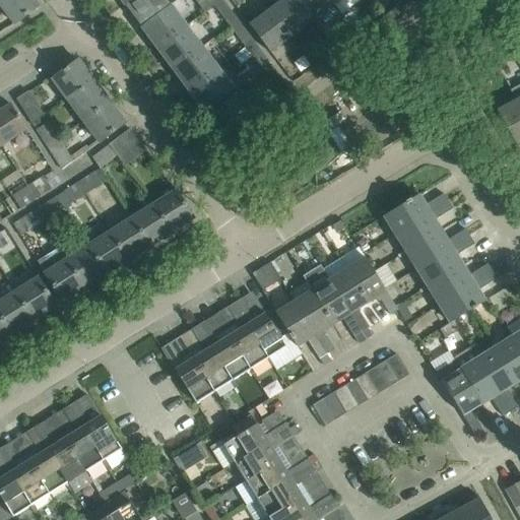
[(2,0),(0,2),(0,4),(14,24),(38,6),(33,0),(2,0)]
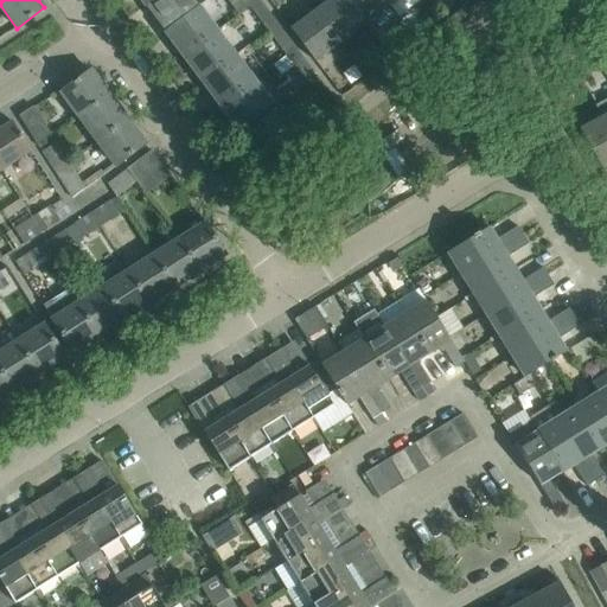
[(165,31),(198,6),(193,0),(155,0),(147,7),(165,31)]
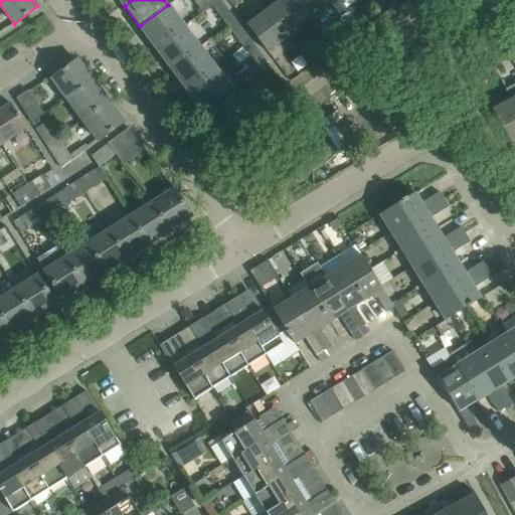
[(211,5),(218,0),(201,0),(196,4),(202,12),(211,5)]
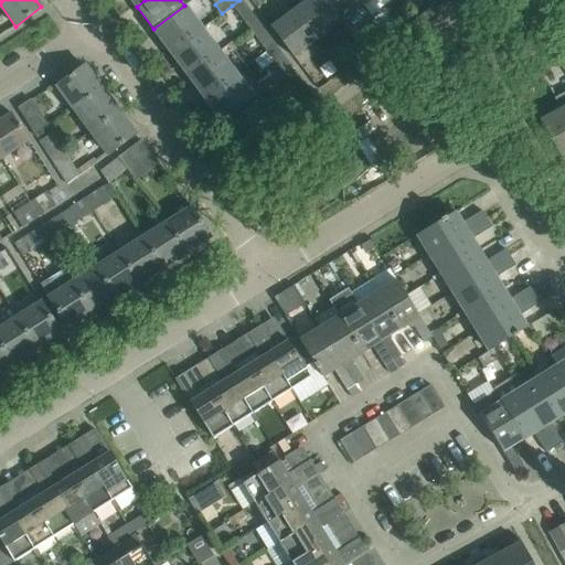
[(242,0),(240,0),(232,6),(246,25),(256,19),(242,0)]
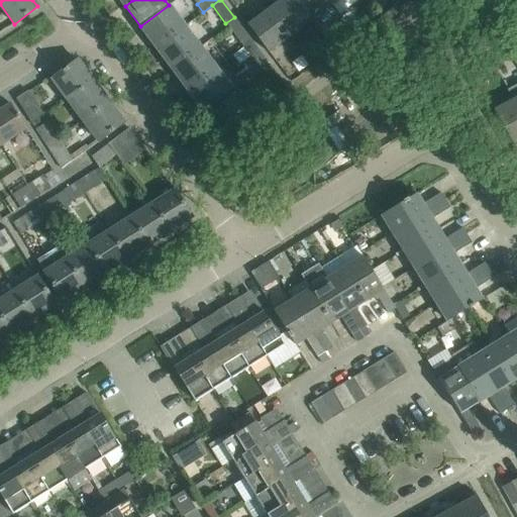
[(290,36),(311,21),(295,0),(279,0),(269,8),(290,36)]
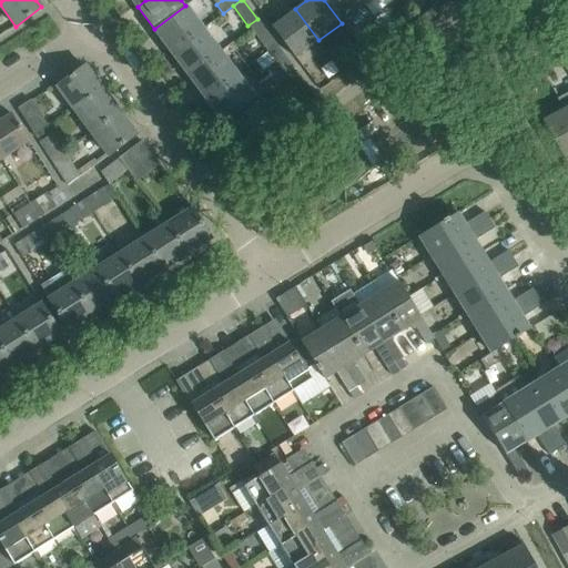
[(324,0),(342,23),(365,6),(359,0),(324,0)]
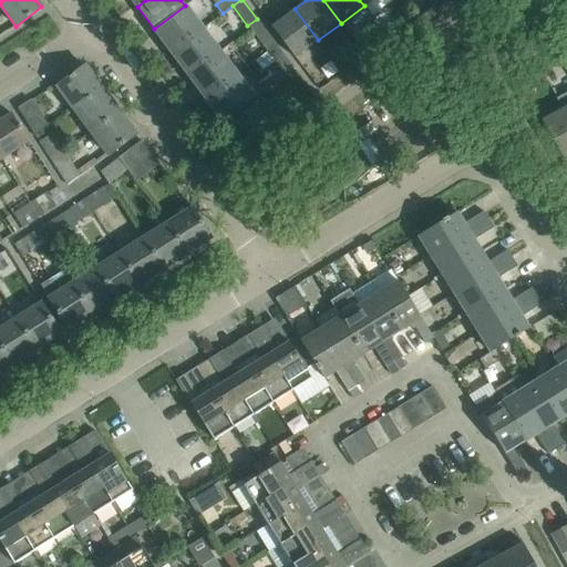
[(172,52),(203,29),(185,6),(154,29),(172,52)]
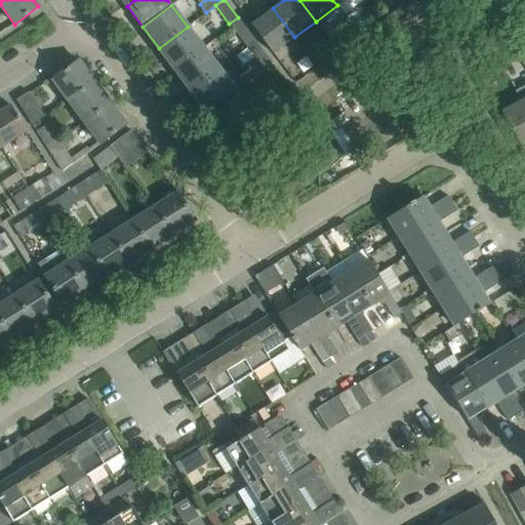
[(273,53),(294,37),(273,8),(251,25),(273,53)]
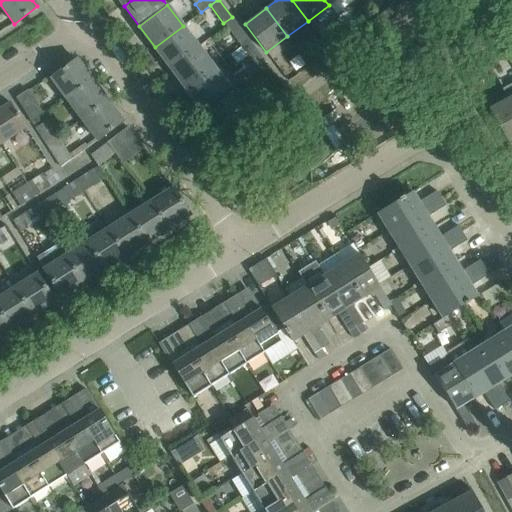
[(226,26),(239,44),(247,37),(234,20),(226,26)]
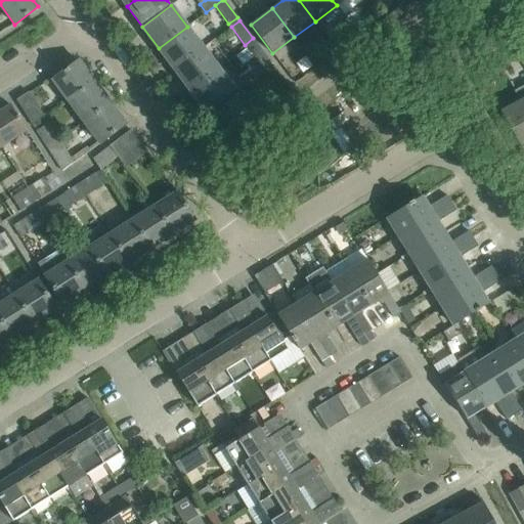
[(174,70),(203,48),(187,27),(159,48),(174,70)]
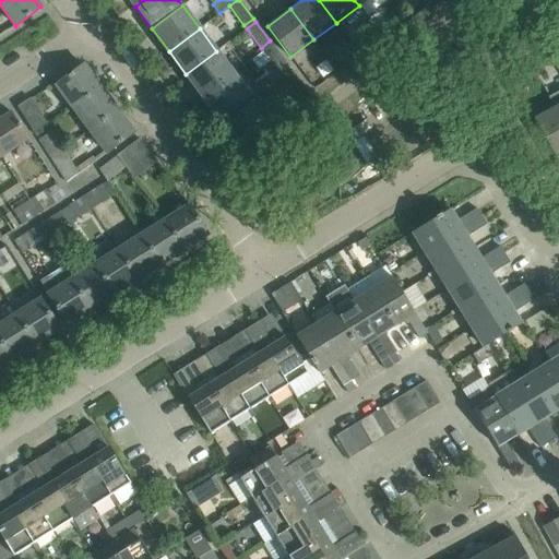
[(252,60),(251,61),(258,70),(271,60),(278,71),(287,63),(273,45),(264,51),(252,60)]
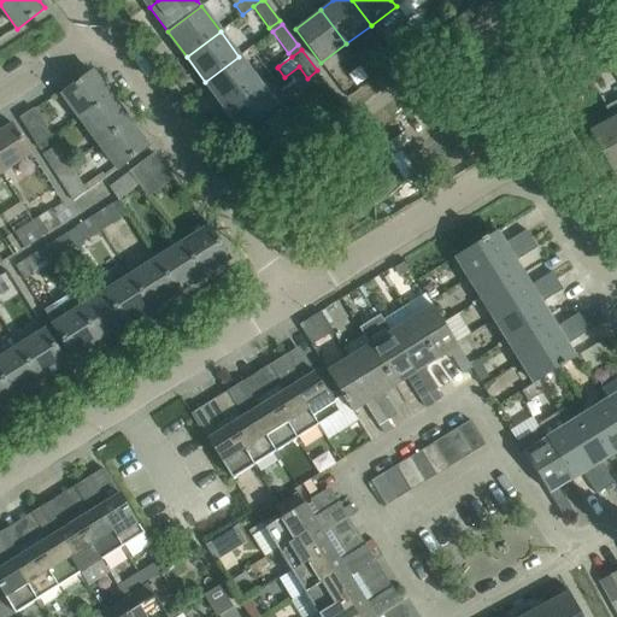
[(616,51),(606,57),(613,69),(616,66),(616,51)]
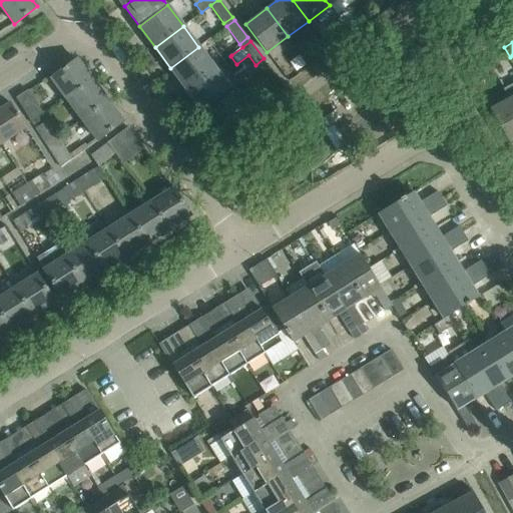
[(186,89),(214,68),(198,47),(170,68),(186,89)]
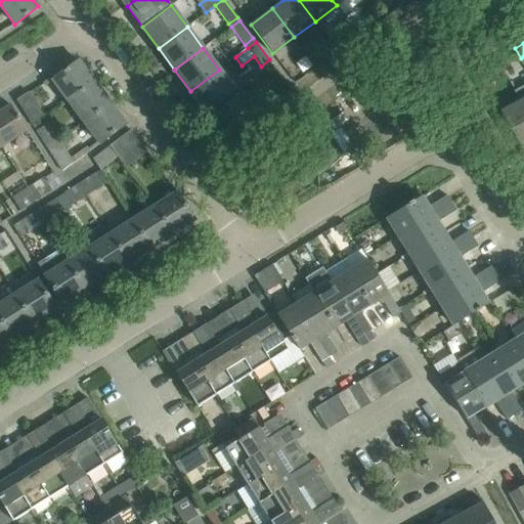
[(69,101),(94,82),(79,60),(52,80),(69,101)]
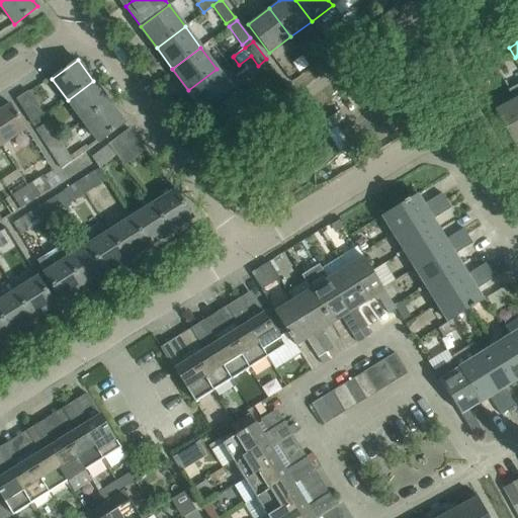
[(204,111),(233,90),(217,69),(188,90),(204,111)]
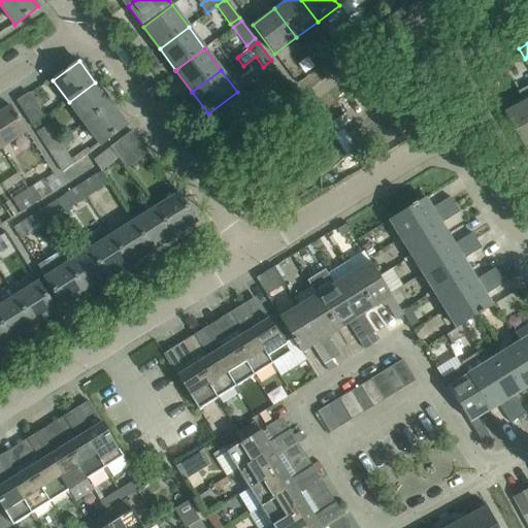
[(85,123),(111,103),(95,83),(69,102),(85,123)]
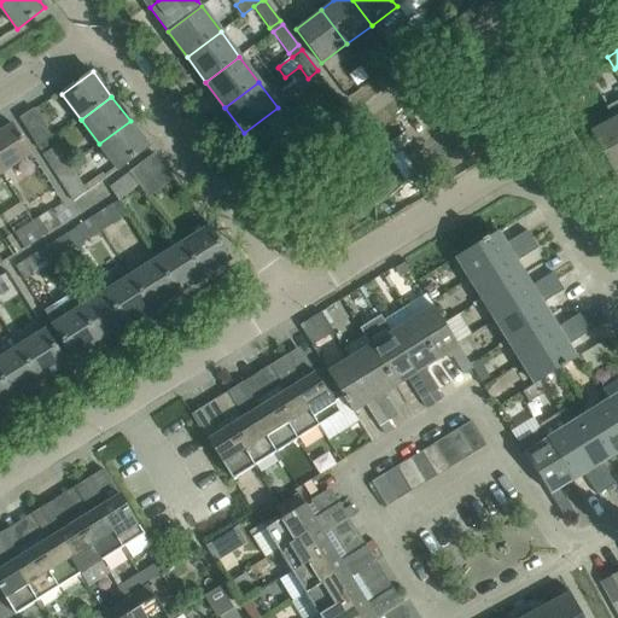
[(617,100),(606,108),(613,120),(617,128),(617,100)]
